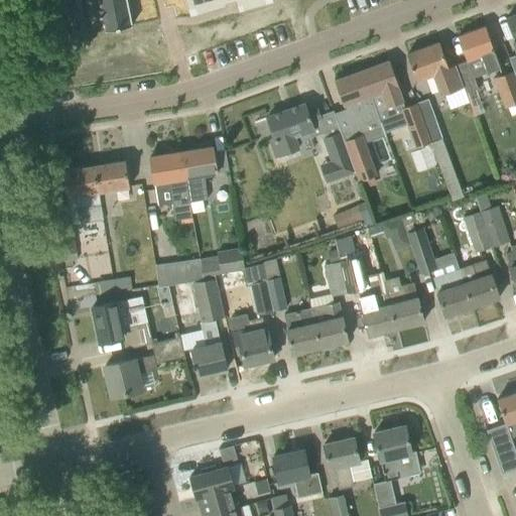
[(103,21),(105,31),(132,25),(126,0),(98,0),(101,9),(95,10),(97,22),(103,21)]
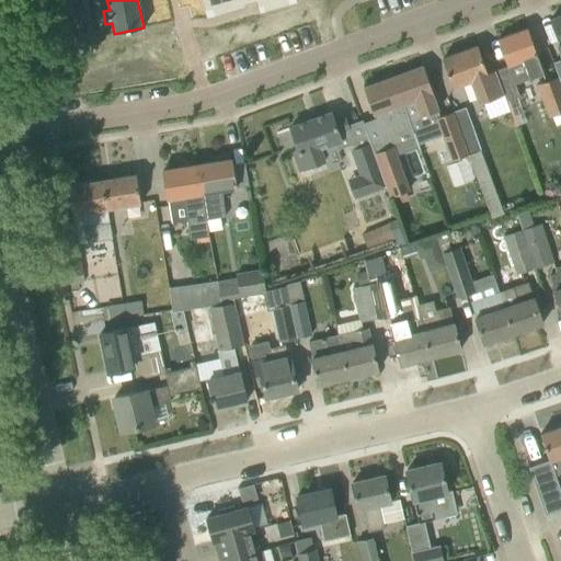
[(202,0),(207,16),(245,7),(245,3),(255,1),(259,12),(297,1),(297,0),(202,0)]
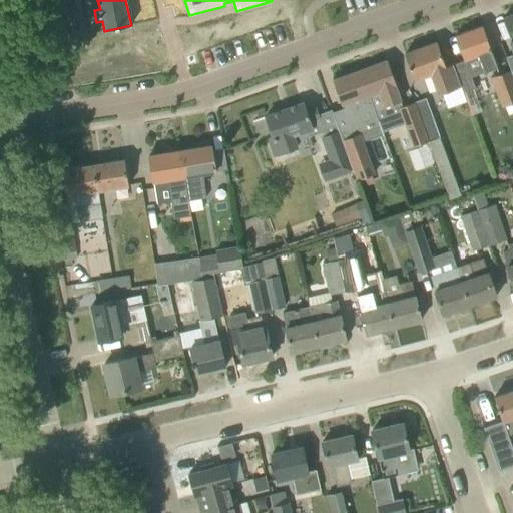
[(512,14),(504,17),(512,41),(510,42),(512,51),(512,14)]
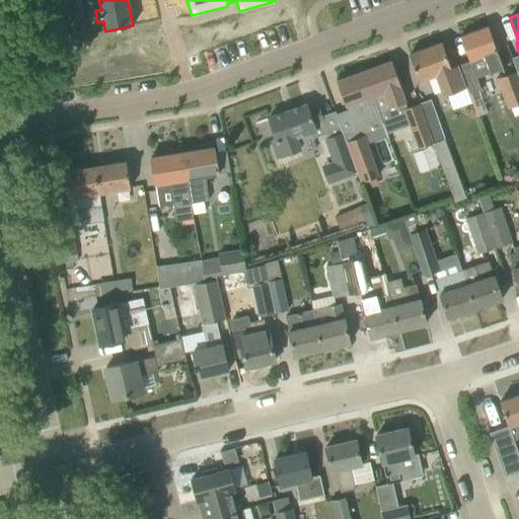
[(491,74),(504,69),(488,25),(460,35),(469,60),(458,64),(468,92),(479,88),(475,78),(490,72),(491,74)]
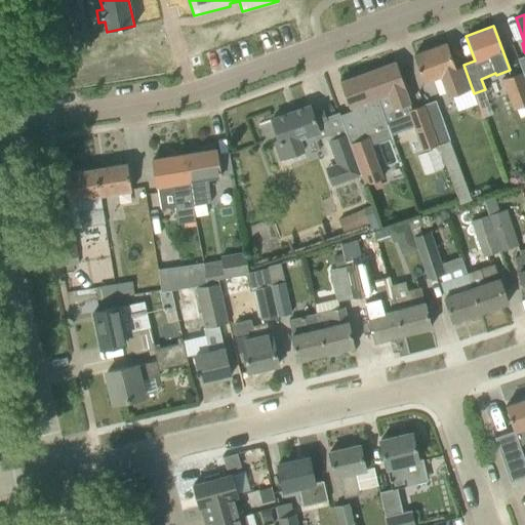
[(472,89),(468,78),(463,66),(456,69),(447,43),(414,54),(421,74),(425,81),(440,76),(447,97),(472,89)]
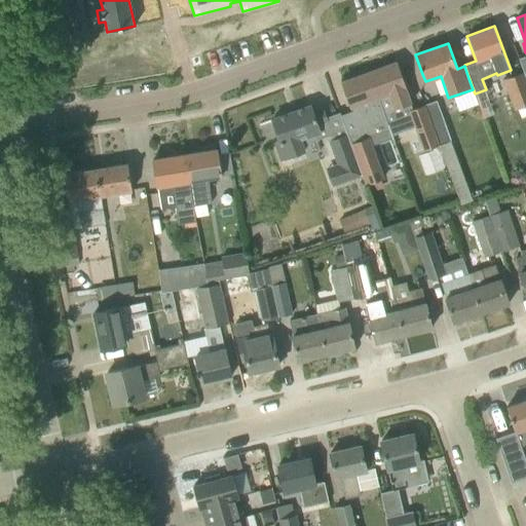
[(369,72),(386,120),(388,125),(411,117),(422,151),(439,145),(423,105),(411,109),(410,104),(411,104),(396,62),(369,72)]
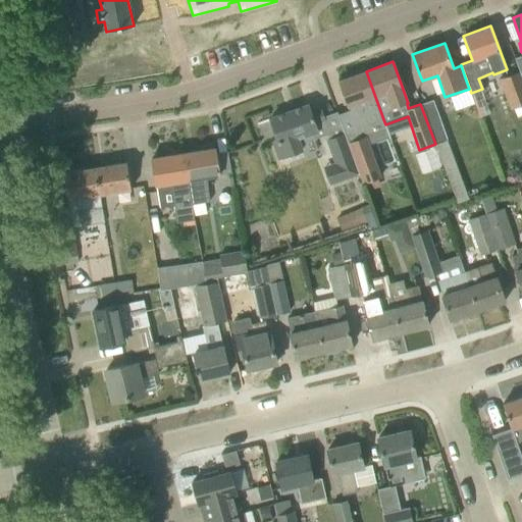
[(383,119),(366,71),(338,81),(356,128),(383,119)]
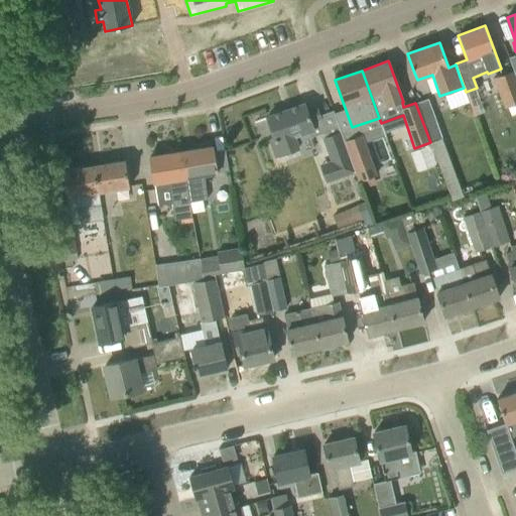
[(495,79),(506,108),(515,103),(515,77),(513,71),(495,79)]
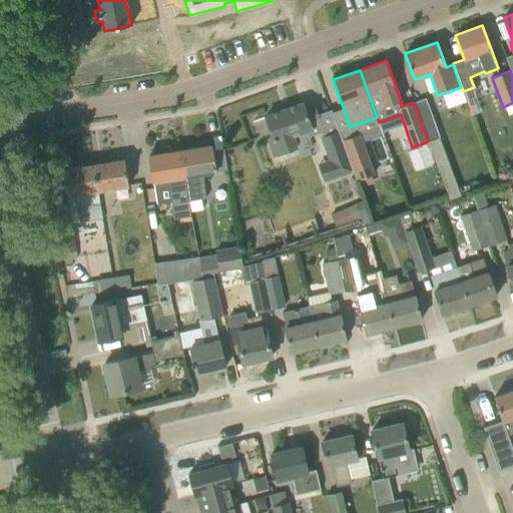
[(425,97),(413,102),(428,141),(439,137),(425,97)]
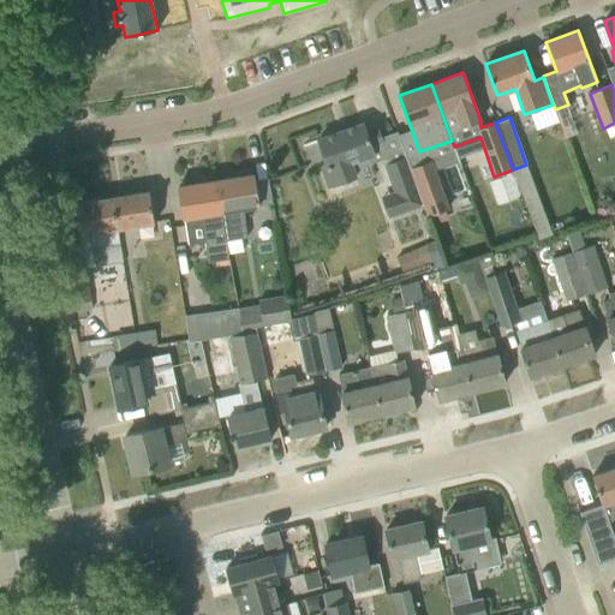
[(368,156),(386,150),(377,125),(365,130),(363,124),(318,139),(327,166),(322,167),(329,186),(340,183),(344,185),(348,185),(352,183),(353,178),(356,177),(352,168),(370,162),(368,156)]
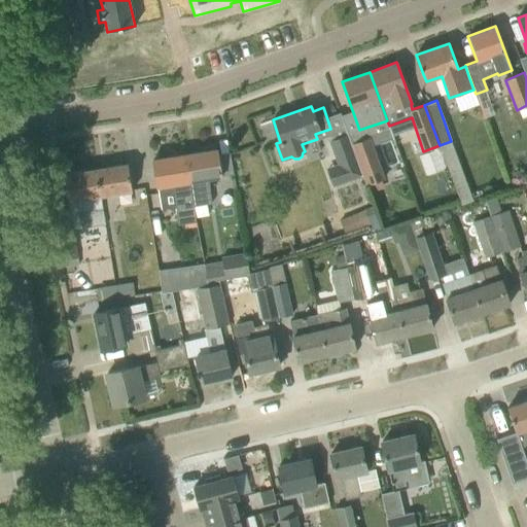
[(362,176),(351,143),(348,135),(332,141),(330,141),(346,182),(362,176)]
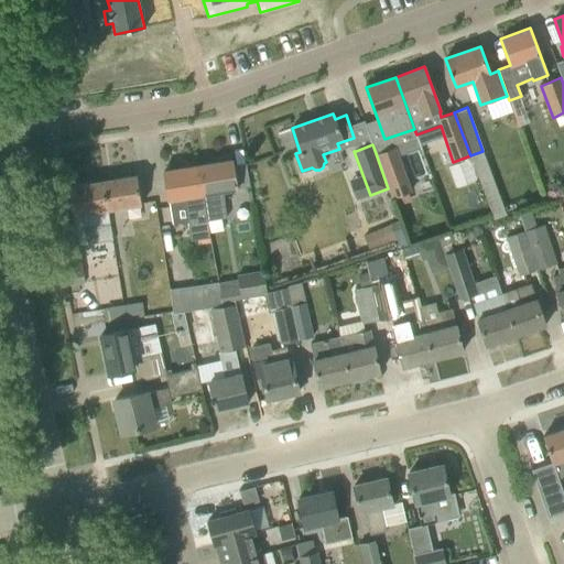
[(411,192),(398,156),(394,147),(376,153),(388,188),(392,198),(411,192)]
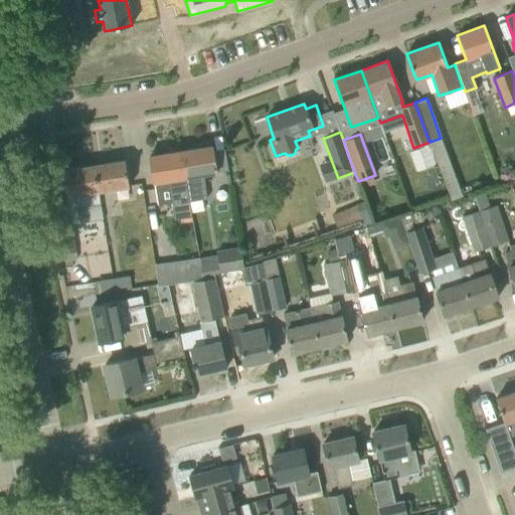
[(194,145),(194,149),(181,151),(189,201),(205,199),(204,174),(216,172),(212,146),(208,147),(207,143),(194,145)]
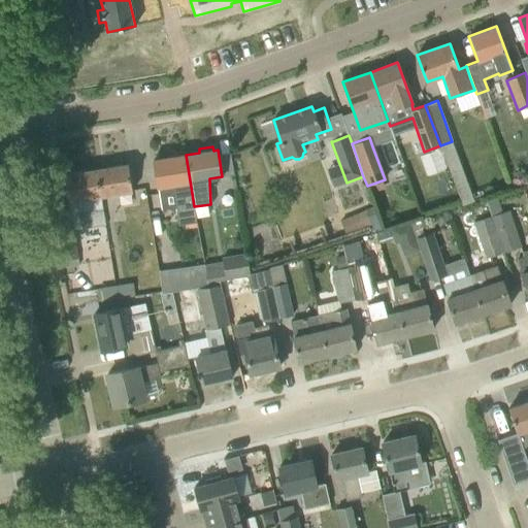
[(194,206),(186,155),(154,160),(158,188),(182,184),(183,189),(173,191),(178,226),(196,223),(194,206)]
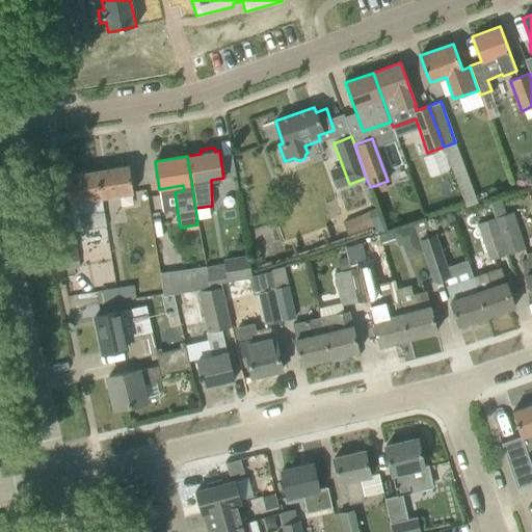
[(129,165),(97,170),(101,198),(133,193),(129,165)]
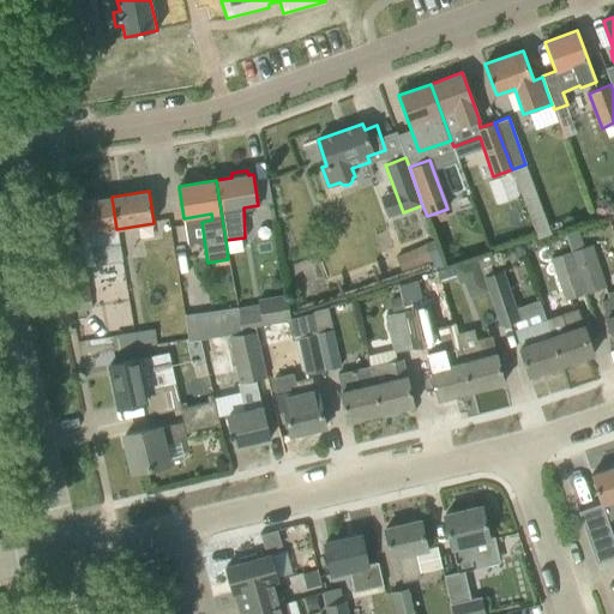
[(116,229),(112,197),(74,203),(82,248),(119,242),(116,229)]
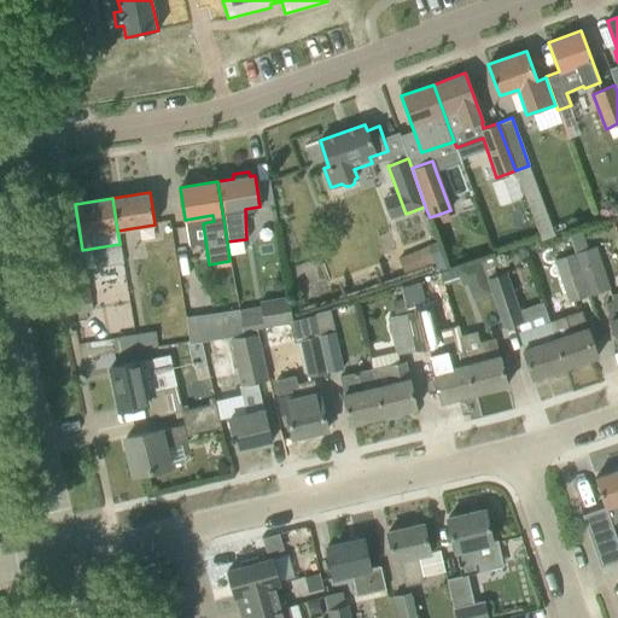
[(447,268),(436,239),(417,245),(418,248),(397,256),(403,273),(430,263),(433,273),(447,268)]
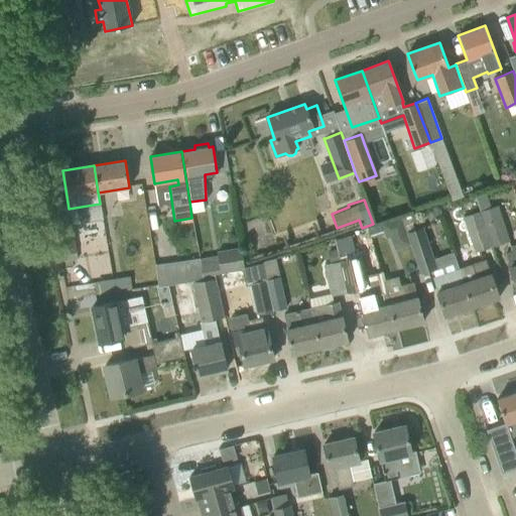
[(497,205),(480,211),(492,247),(509,241),(497,205)]
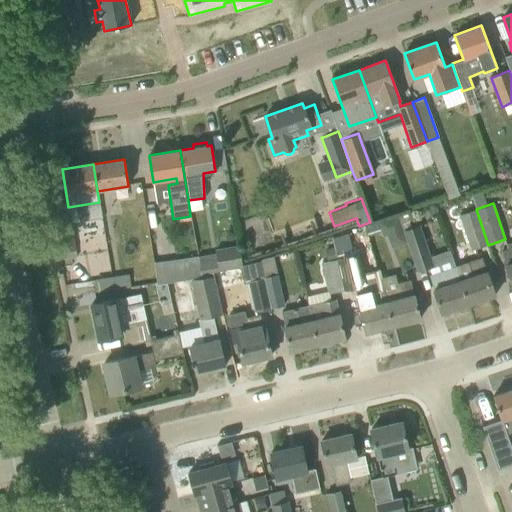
[(488,245),(476,209),(459,215),(470,250),(488,245)]
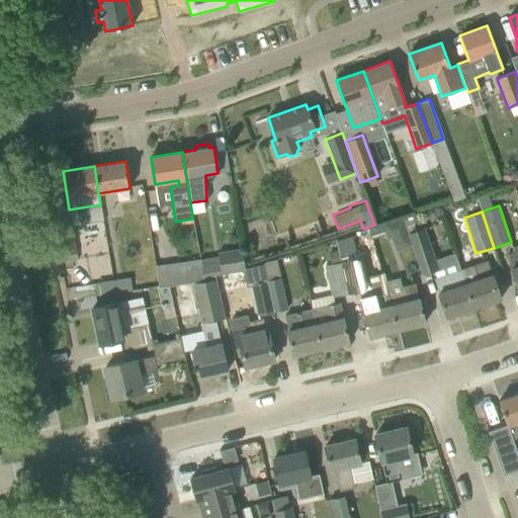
[(57,217),(65,262),(78,260),(77,253),(70,213),(57,217)]
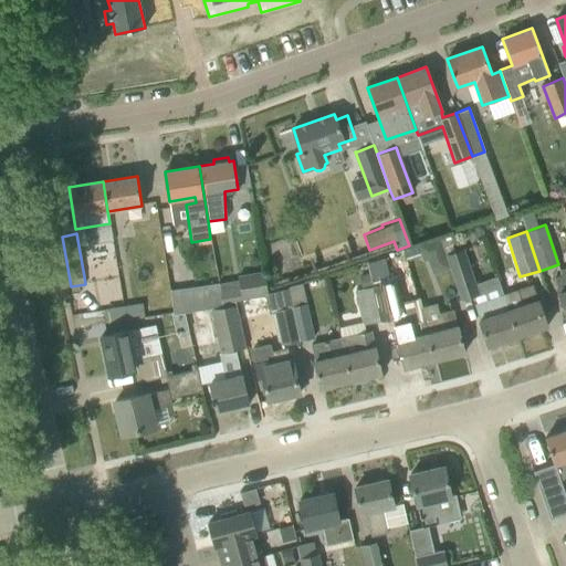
[(418,244),(404,250),(407,259),(421,254),(418,244)]
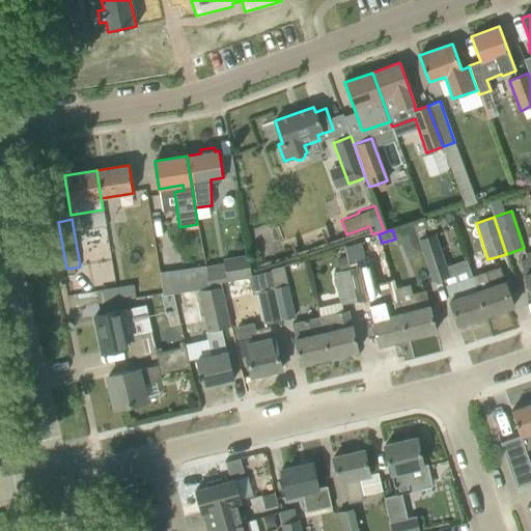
[(417,239),(422,253),(431,280),(432,279),(432,281),(449,276),(434,233),(417,239)]
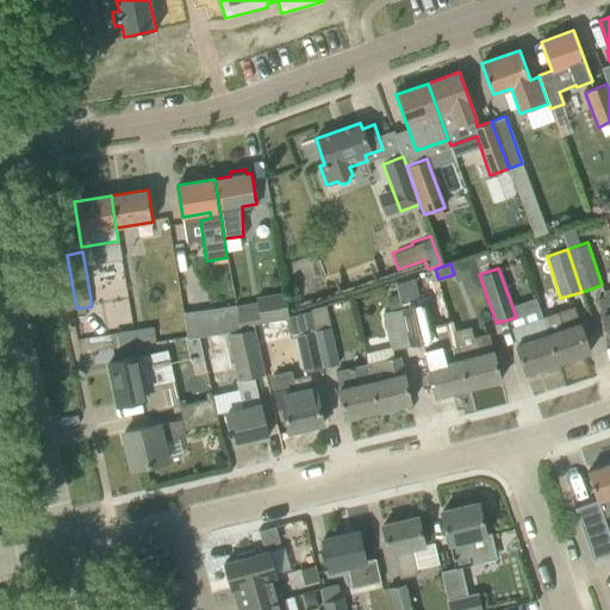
[(609,287),(603,291),(605,297),(597,299),(609,337),(609,287)]
